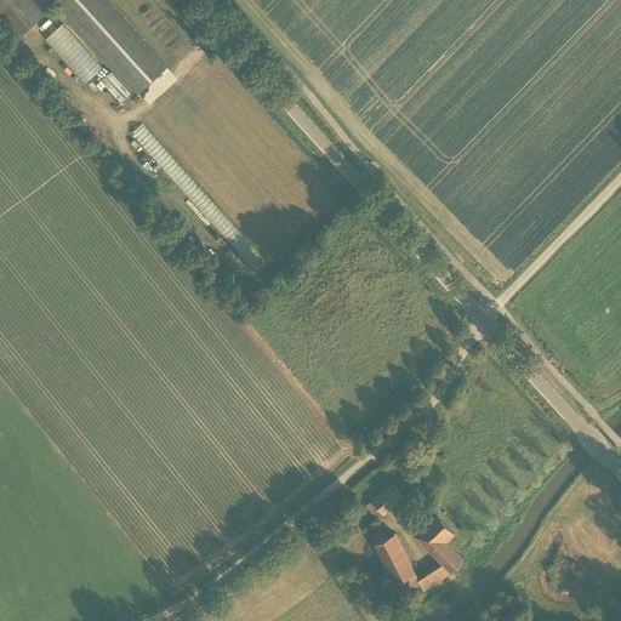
[(166,68),(106,0),(0,0),(0,17),(18,38),(45,13),(33,0),(55,0),(138,93),(166,68)]
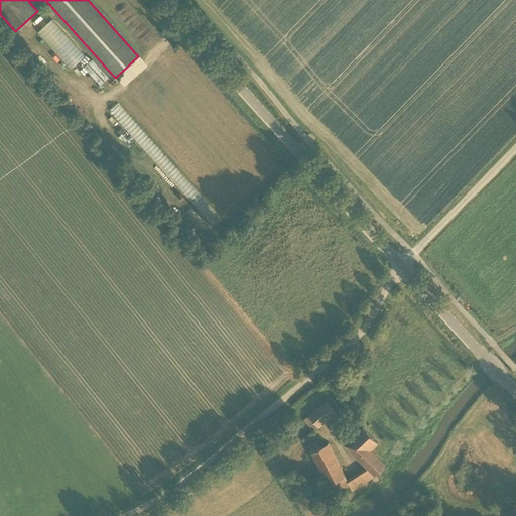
[(71,71),(85,56),(52,20),(37,33),(71,71)]
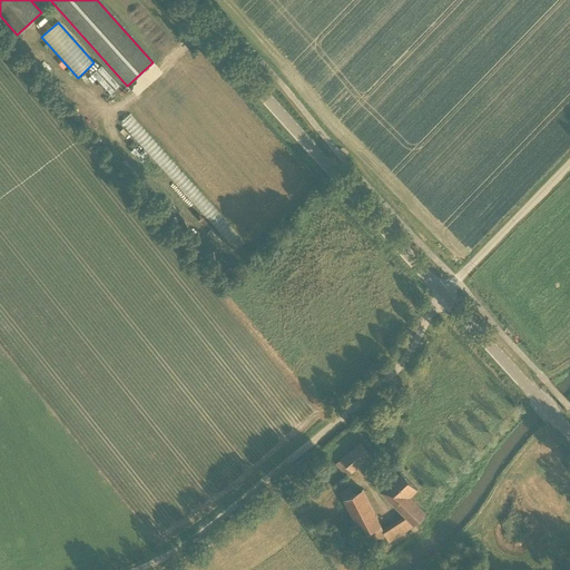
[(94,70),(108,92),(117,86),(102,65),(94,70)]
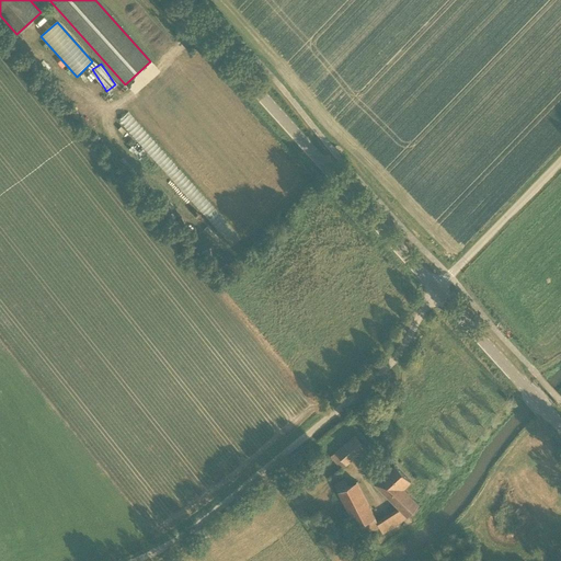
[(125,111),(116,119),(155,160),(163,151),(125,111)]
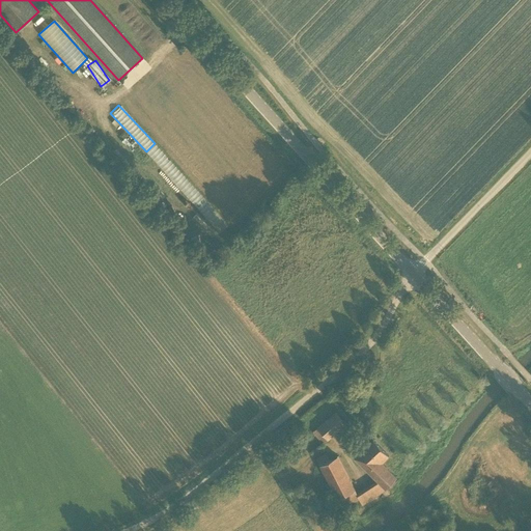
[(229,224),(189,182),(180,189),(220,232),(229,224)]
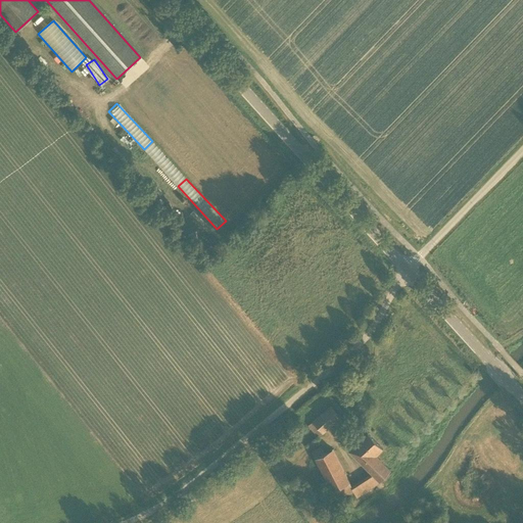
[(321,436),(341,418),(331,407),(308,425),(321,436)]
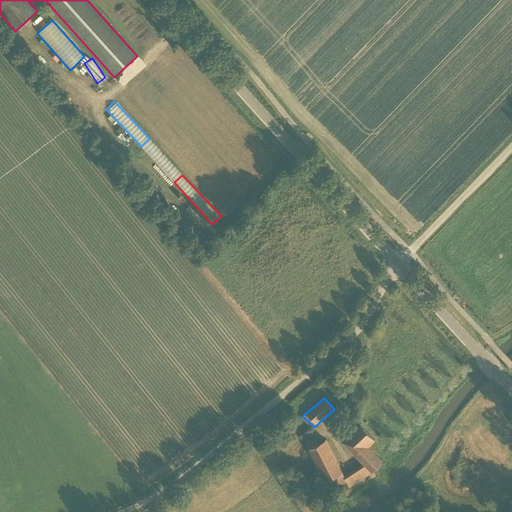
[(344,440),(364,463),(372,471),(382,462),(374,453),(368,446),(375,439),(360,424),(344,440)]
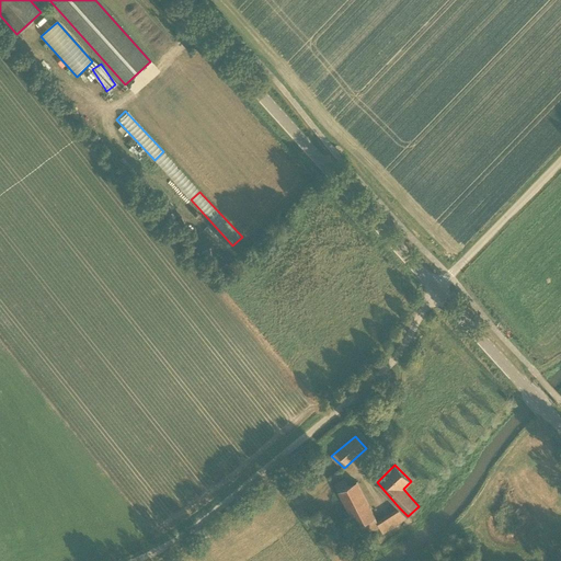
[(409,517),(408,516),(399,507),(377,522),(357,483),(350,487),(346,479),(336,484),(340,492),(363,534),(379,525),(384,534),(409,517)]
